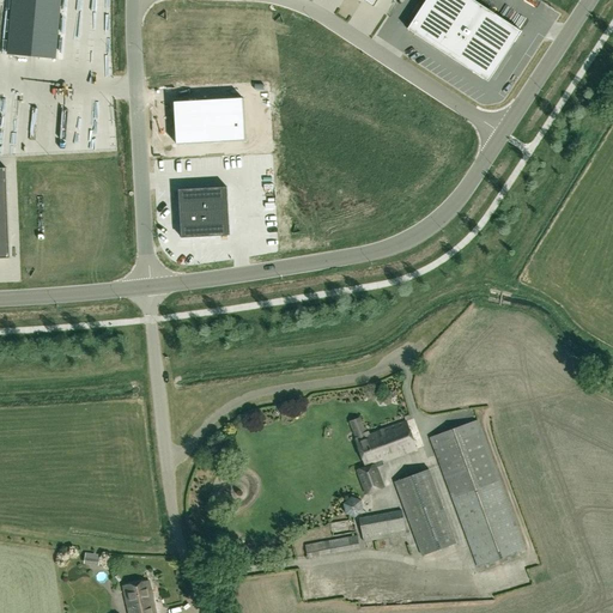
[(12,0),(8,54),(55,59),(60,0),(12,0)]
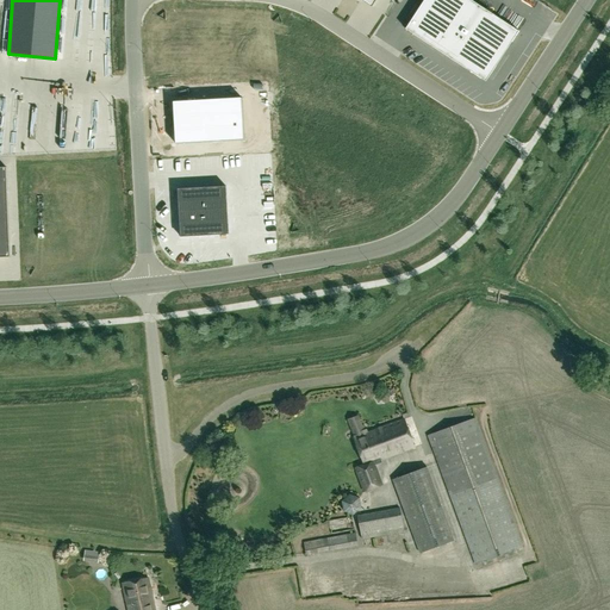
[(471,0),(424,0),(406,29),(486,81),(518,31),(471,0)]
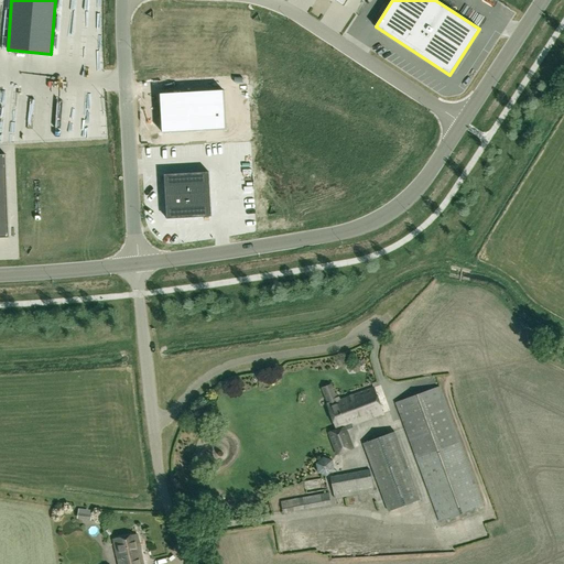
[(161,94),(162,114),(225,110),(224,90),(161,94)]
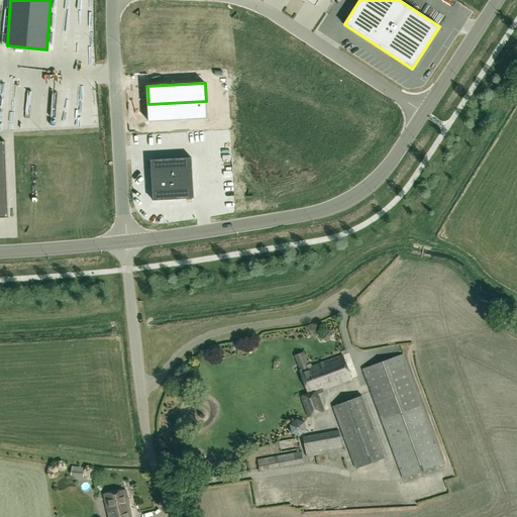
[(207,119),(206,101),(148,104),(149,122),(207,119)]
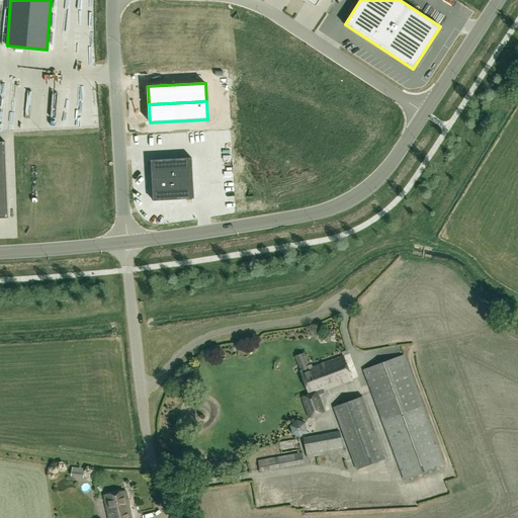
[(5,142),(0,142),(0,219),(9,219),(5,142)]
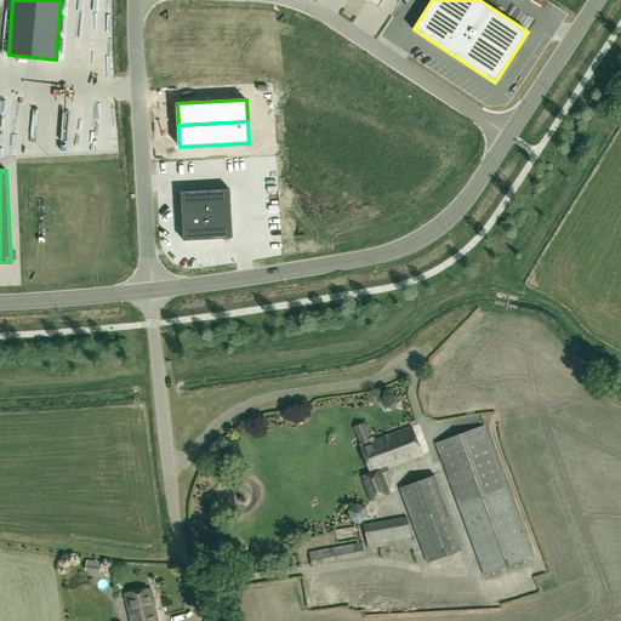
[(233,238),(231,189),(181,192),(184,240),(233,238)]
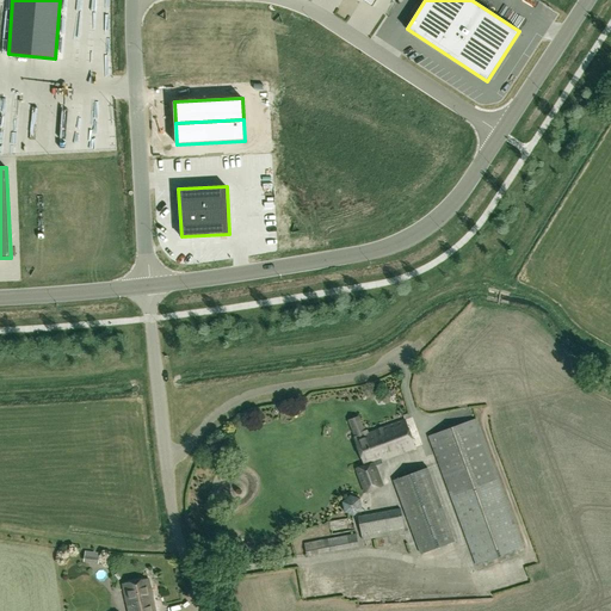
[(380,487),(371,463),(414,448),(405,420),(366,433),(364,426),(362,427),(358,417),(349,419),(356,438),(355,438),(364,466),(356,468),(364,492),(380,487)]
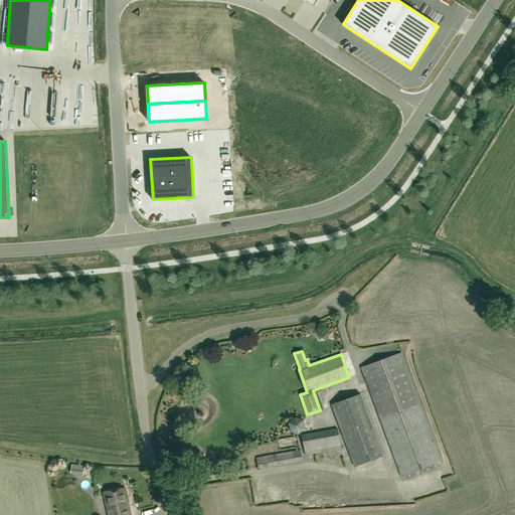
[(362,368),(402,477),(442,463),(401,353),(362,368)]
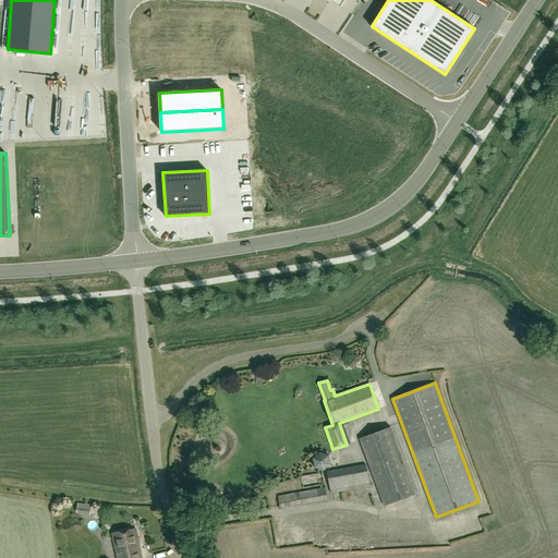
[(360,439),(385,506),(415,494),(391,427),(360,439)]
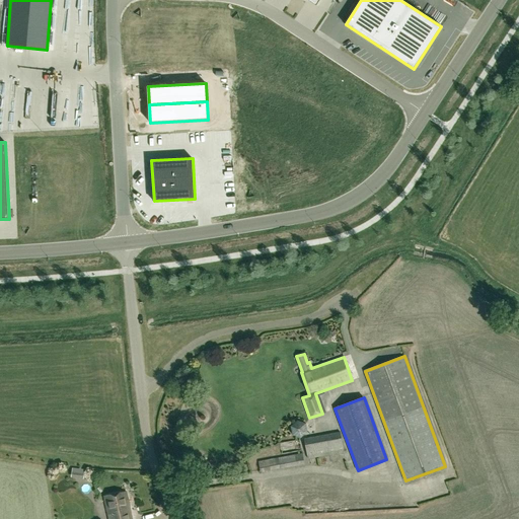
[(292,436),(301,438),(307,432),(305,424),(298,421),(291,427),(292,436)]
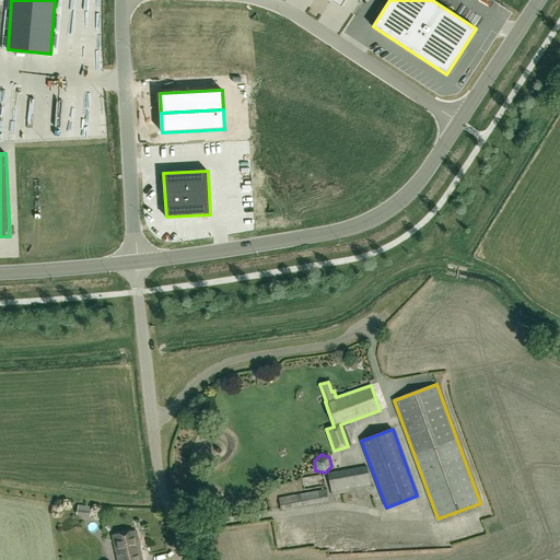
[(368,466),(328,474),(333,496),(372,488),(368,466)]
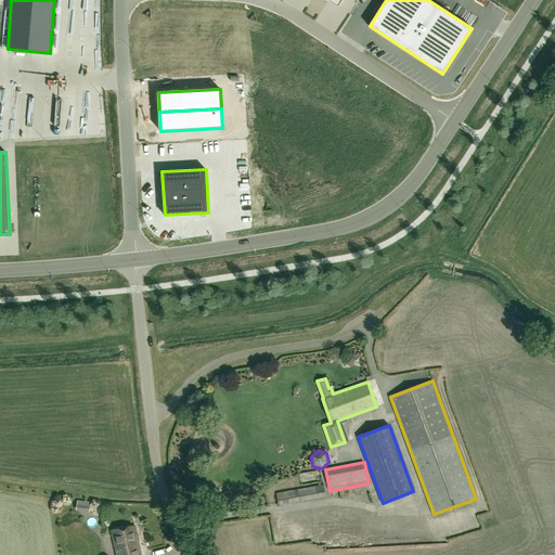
[(324,485),(276,493),(279,505),(326,497),(324,485)]
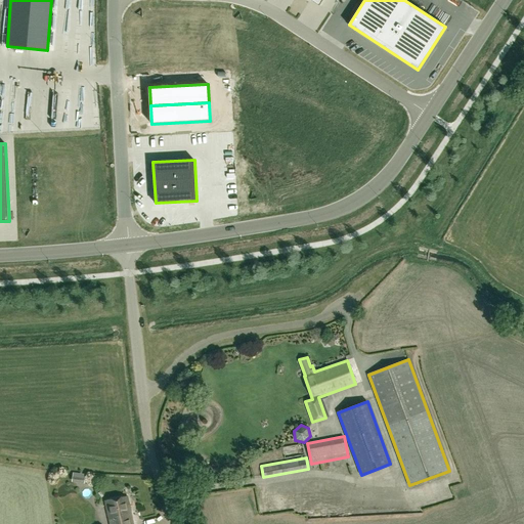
[(133,523),(127,496),(105,501),(110,523),(133,523)]
